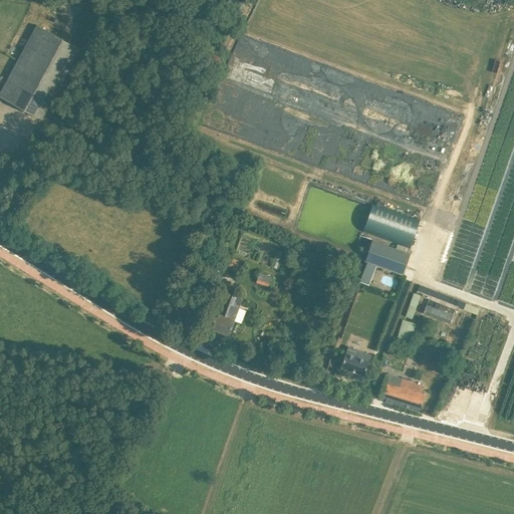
[(37,25),(0,92),(0,95),(40,118),(79,48),(37,25)]
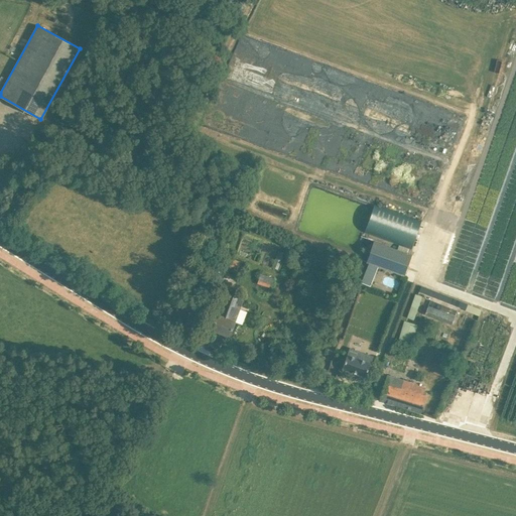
[(365,233),(398,245),(409,249),(411,250),(422,221),(375,204),(365,233)]
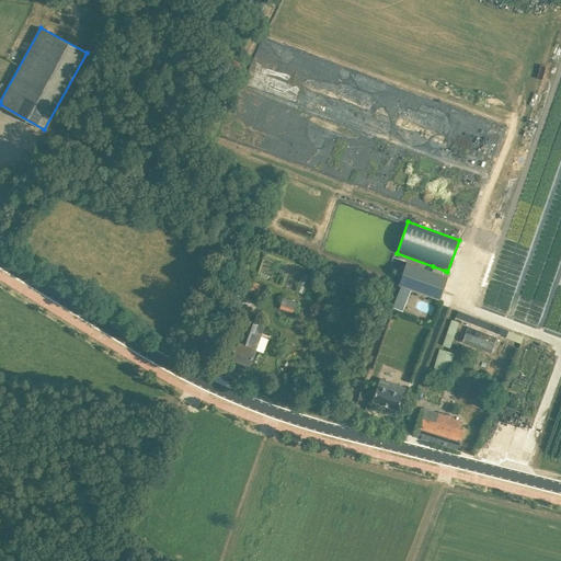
[(447,276),(443,275),(445,271),(433,266),(432,271),(405,262),(398,284),(400,285),(411,289),(439,299),(447,276)]
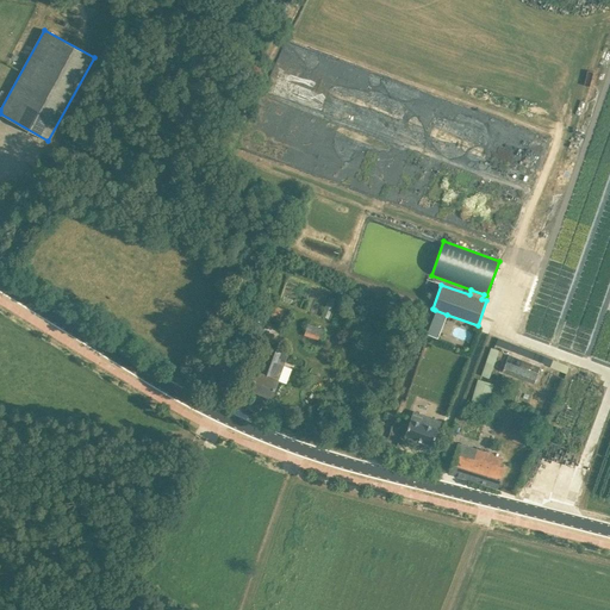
[(269,318),(284,322),(287,310),(274,305),(269,318)]
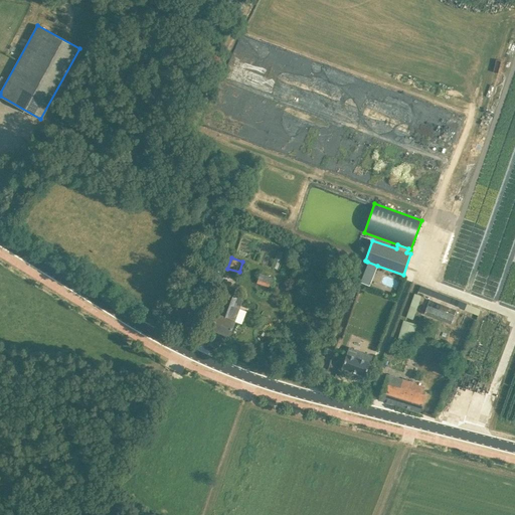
[(367,262),(361,281),(370,284),(377,266),(367,262)]
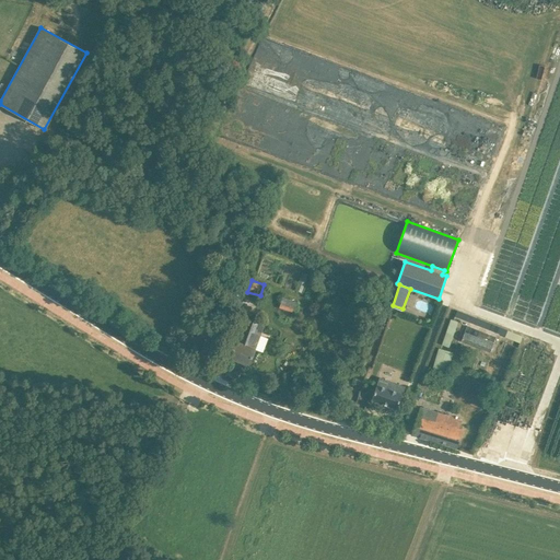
[(347,312),(350,299),(339,295),(336,308),(347,312)]
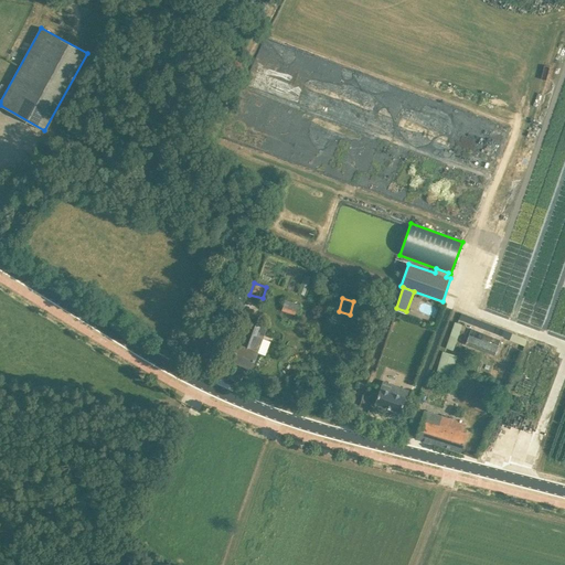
[(211,299),(205,313),(221,319),(226,306),(211,299)]
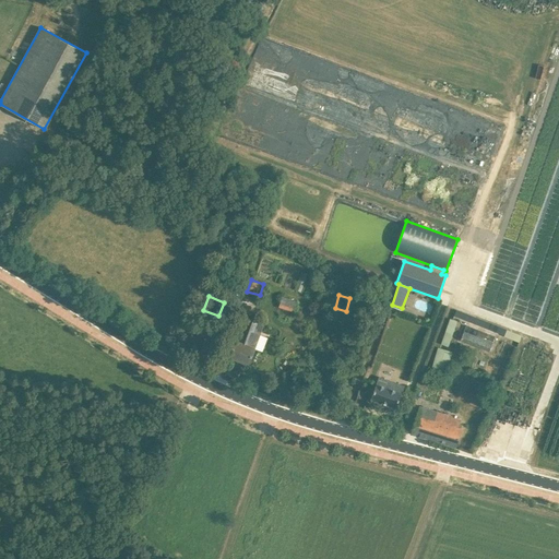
[(281,297),(277,306),(295,312),(298,304),(281,297)]
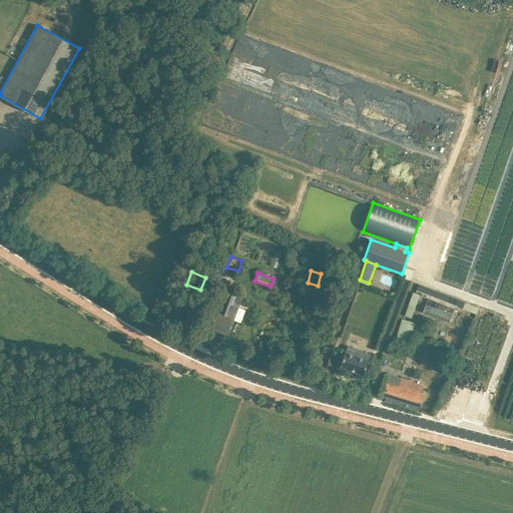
[(475,316),(478,307),(419,283),(415,291),(422,294),(421,296),(427,299),(426,302),(454,313),(456,308),(475,316)]
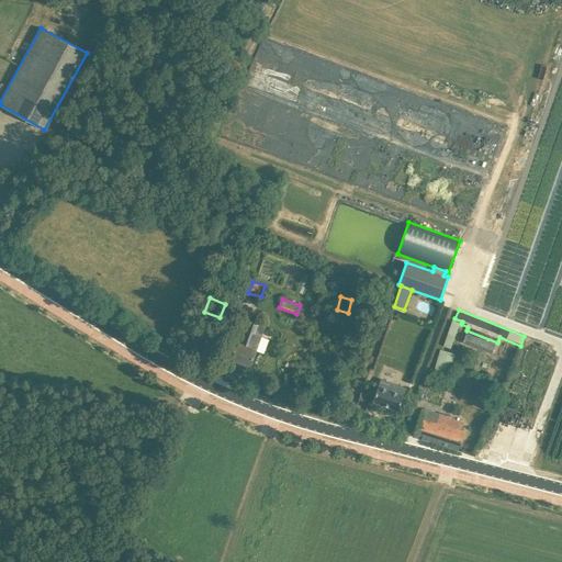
[(231,358),(250,366),(256,350),(249,348),(251,344),(256,346),(257,344),(259,344),(266,325),(249,318),(239,343),(236,341),(231,358)]
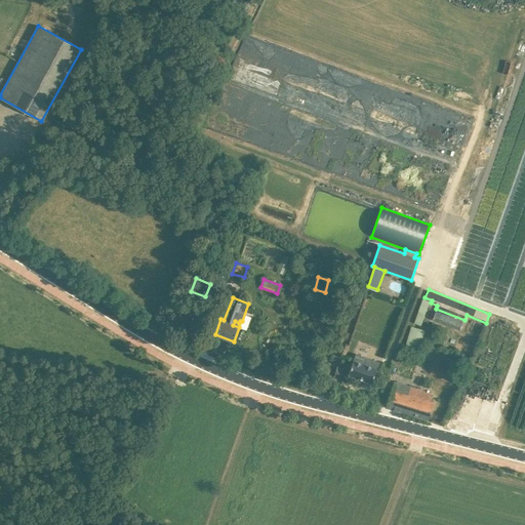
[(421,298),(414,323),(421,325),(429,300),(421,298)]
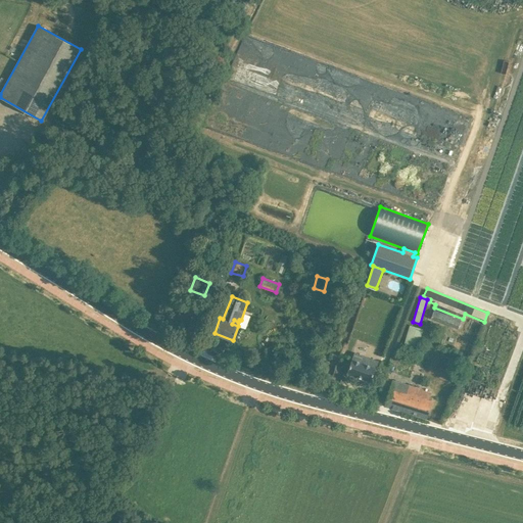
[(433,310),(430,318),(458,328),(461,320),(433,310)]
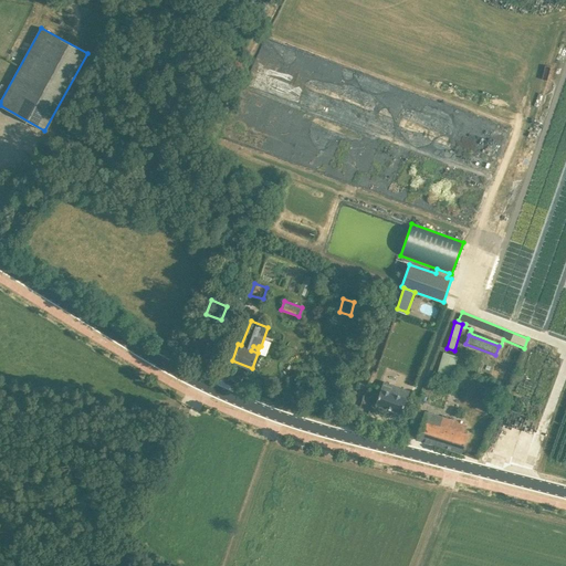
[(451,353),(443,379),(450,381),(458,355),(451,353)]
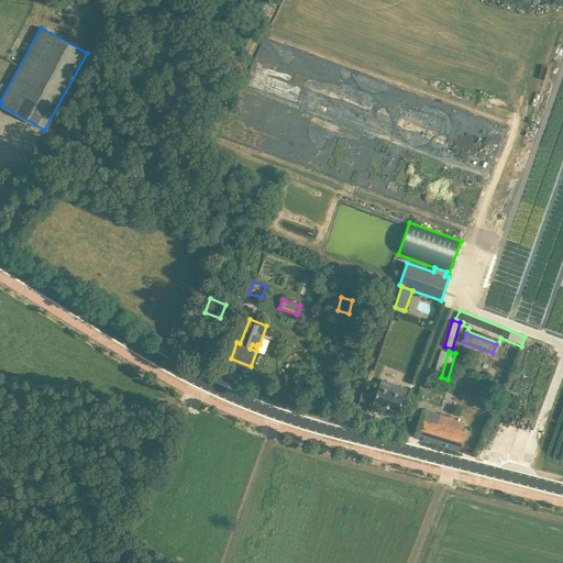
[(382,379),(377,392),(374,401),(384,405),(384,406),(389,407),(399,410),(403,400),(407,388),(382,379)]
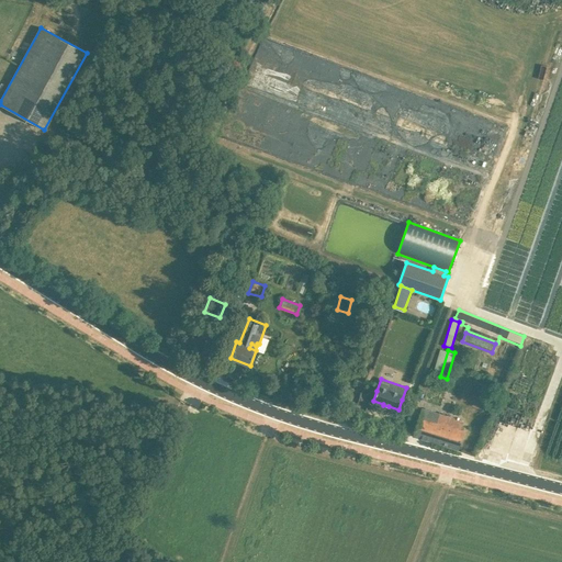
[(422,408),(414,436),(459,449),(464,431),(461,430),(464,422),(439,414),(422,408)]
